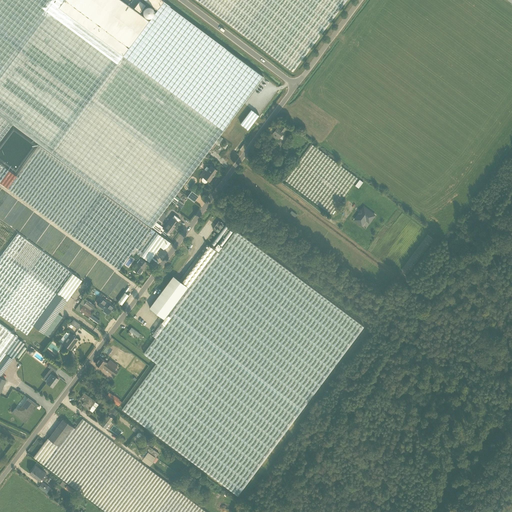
[(205,157),(207,154),(212,147),(263,79),(163,3),(147,25),(146,25),(123,55),(58,8),(64,0),(0,0),(0,140),(12,124),(152,227),(205,157)]
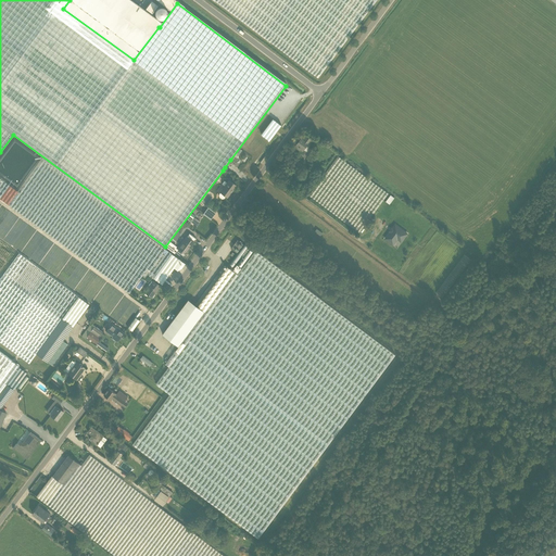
[(162,23),(140,7),(131,0),(70,0),(63,9),(134,60),(159,27),(162,23)]
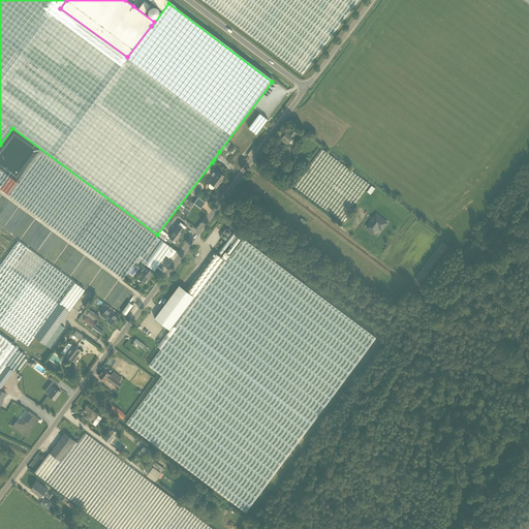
[(168,1),(167,0),(149,0),(162,10),(168,1)]
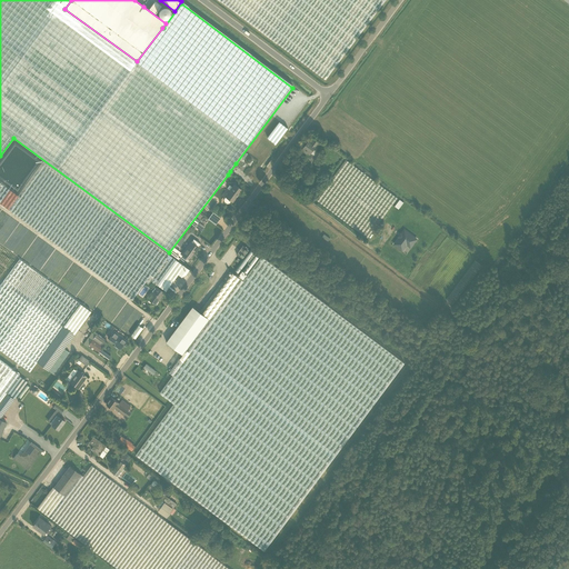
[(220,0),(326,79),(385,0),(220,0)]
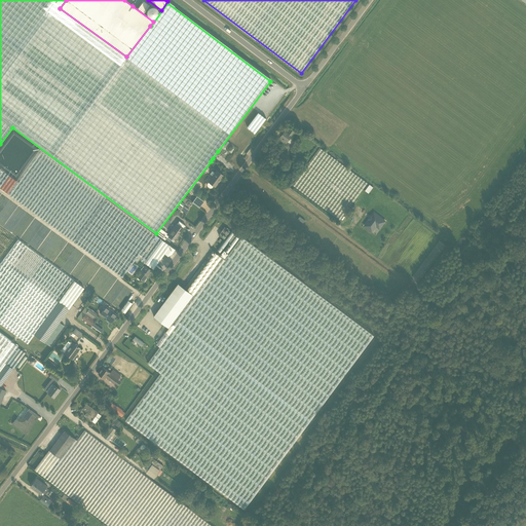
[(144,12),(149,5),(143,1),(138,8),(144,12)]
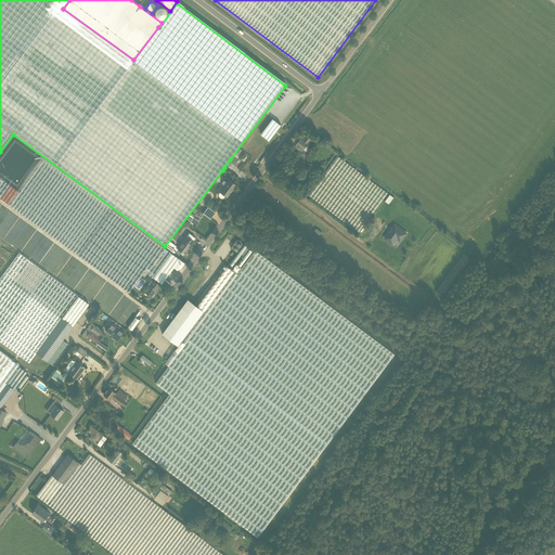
[(266,127),(274,133),(278,130),(274,128),(278,123),(272,118),(266,127)]
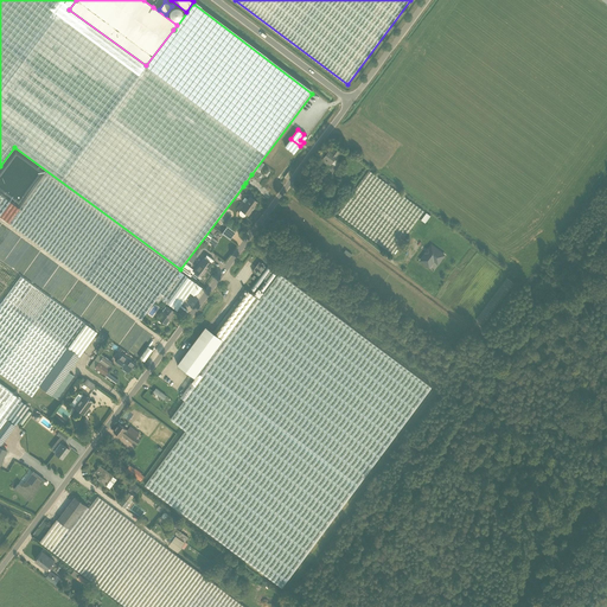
[(294,153),(300,146),(291,139),(286,147),(294,153)]
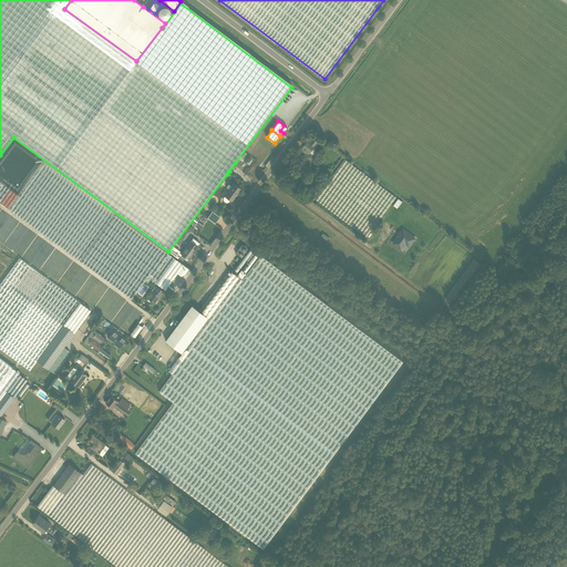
[(317,142),(313,138),(310,143),(307,141),(299,152),(309,158),(312,155),(315,156),(318,153),(312,148),(315,146),(313,146),(317,142)]
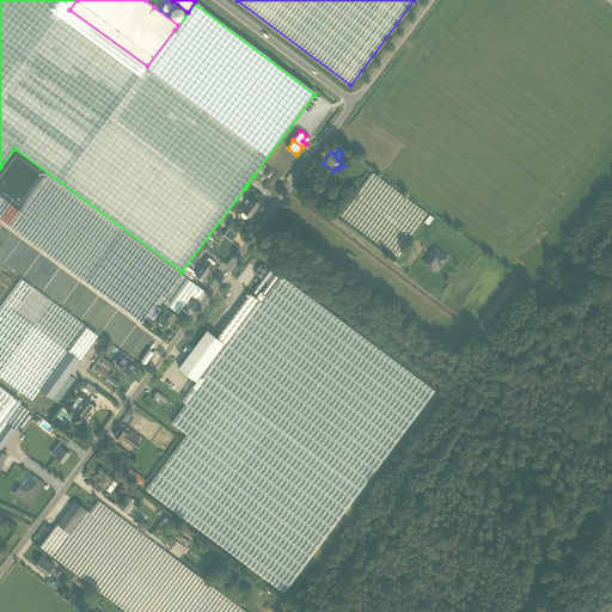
[(427,213),(372,171),(340,214),(395,256),(427,213)]
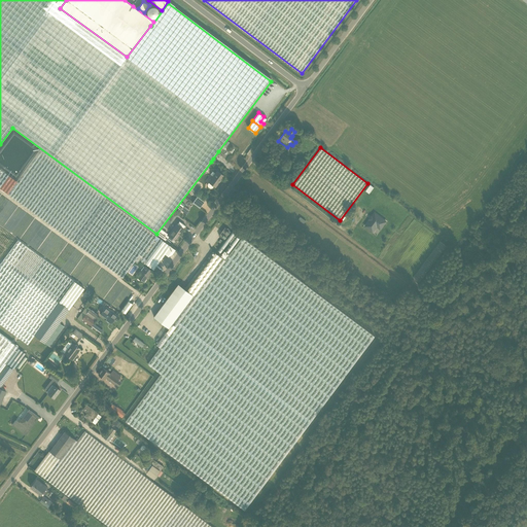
[(8,176),(0,169),(0,188),(7,195),(7,194),(74,242),(74,243),(123,278),(135,261),(137,264),(140,259),(153,270),(165,254),(168,256),(172,254),(175,250),(170,246),(39,150),(16,182),(8,176)]
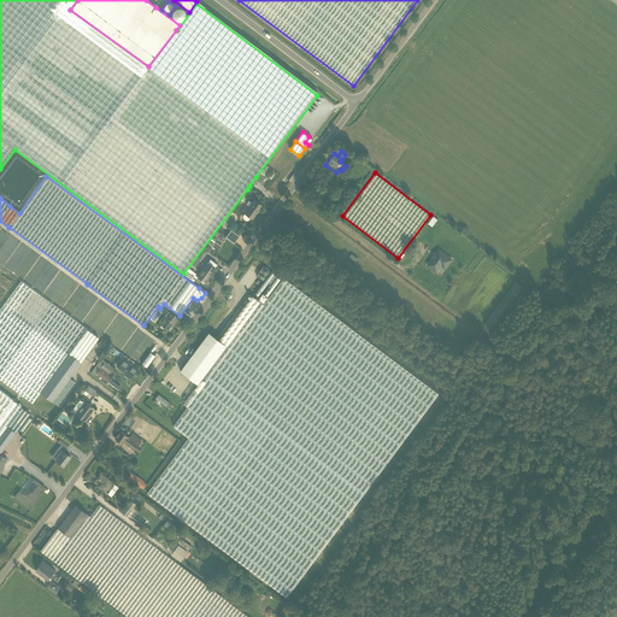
[(331,180),(327,186),(335,193),(340,186),(331,180)]
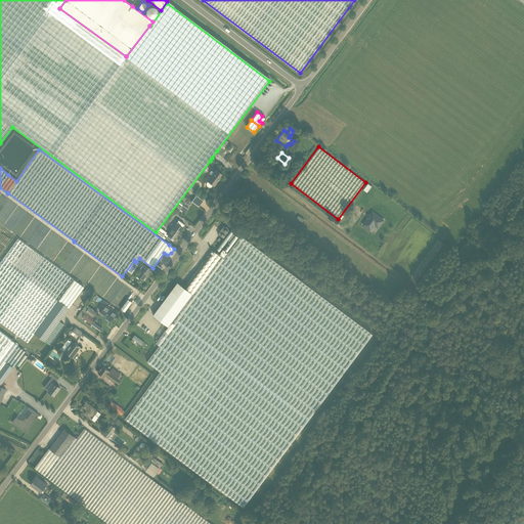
[(209,173),(212,175),(208,181),(207,183),(207,185),(209,187),(211,186),(213,184),(214,185),(222,175),(216,170),(214,173),(211,170),(209,173)]
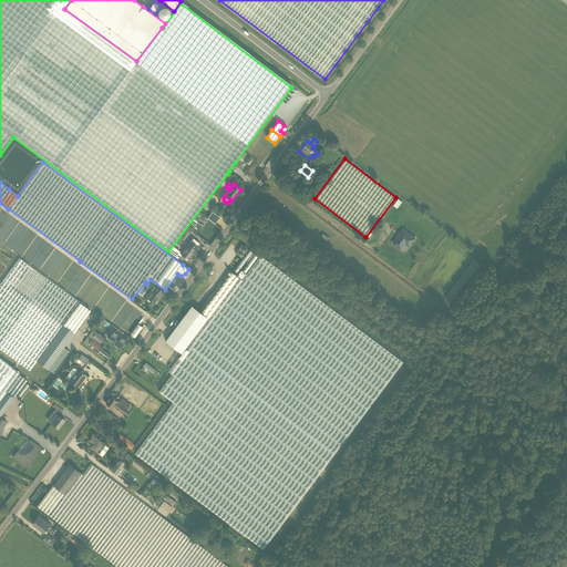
[(207,218),(215,224),(219,217),(213,212),(207,218)]
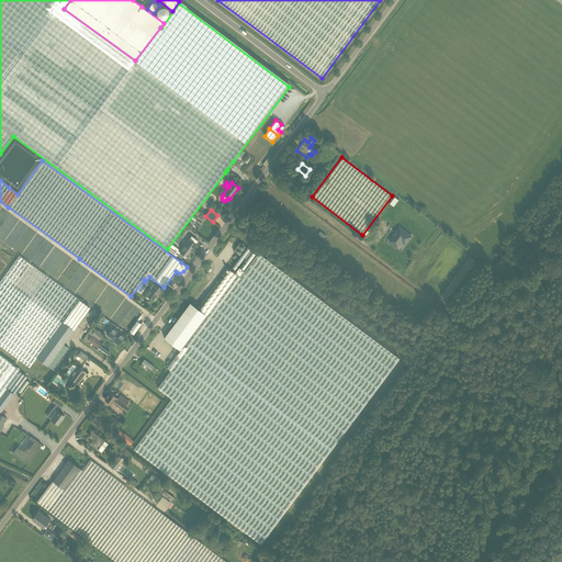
[(193,224),(195,221),(198,218),(192,215),(188,221),(193,224)]
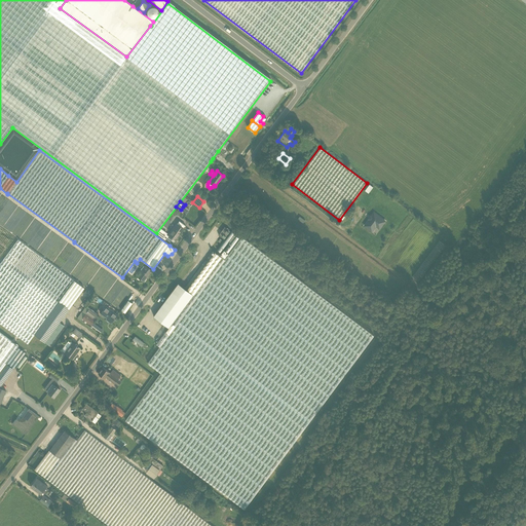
[(368,220),(364,226),(372,232),(376,227),(380,229),(386,221),(374,212),(371,216),(371,215),(368,219),(368,220)]
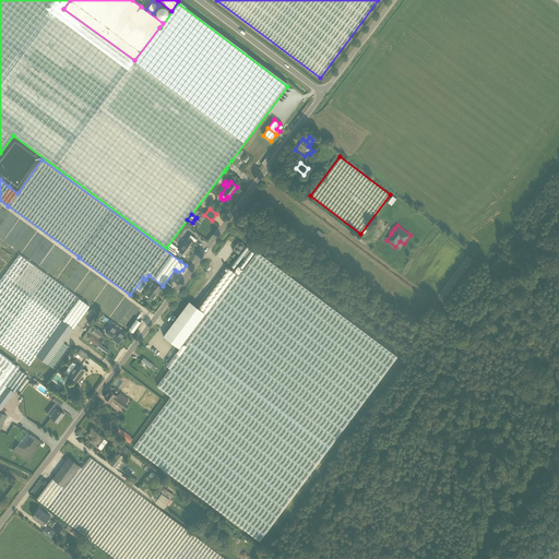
[(179,249),(177,252),(183,258),(185,257),(183,257),(186,254),(194,244),(194,242),(197,240),(198,240),(190,235),(188,238),(179,249)]
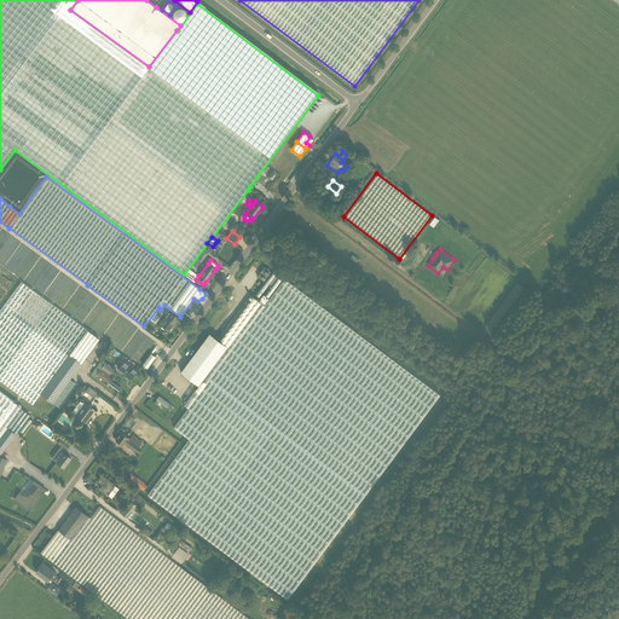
[(265,266),(258,277),(264,282),(271,272),(265,266)]
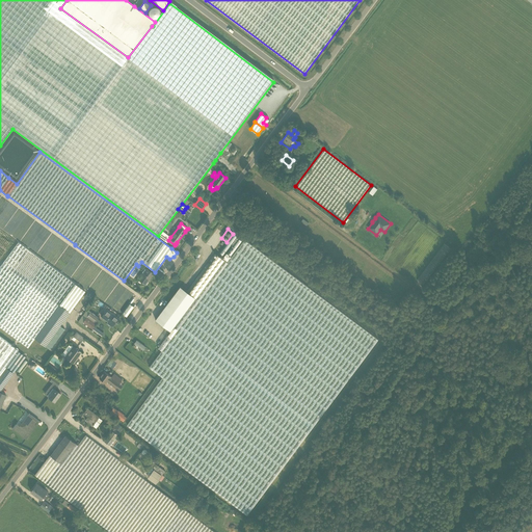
[(170,331),(167,336),(159,347),(162,350),(150,367),(163,377),(127,425),(247,514),(378,339),(244,239),(228,262),(217,255),(189,293),(181,287),(156,320),(170,331)]
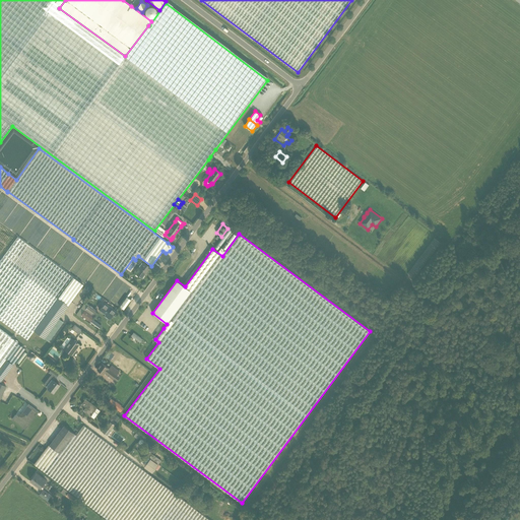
[(83,284),(82,284),(17,237),(0,260),(0,319),(27,339),(34,330),(43,337),(49,342),(63,322),(59,319),(83,284)]
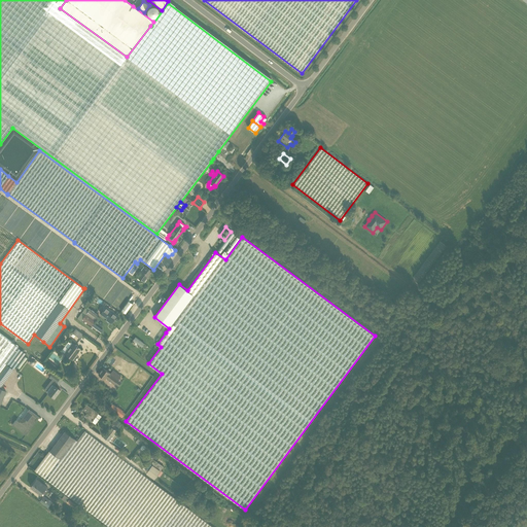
[(137,277),(143,282),(151,271),(145,266),(137,277)]
